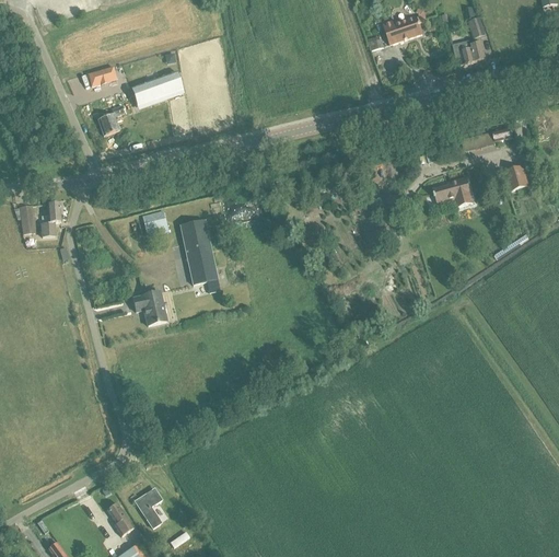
[(474,4),(465,8),(468,18),(477,15),(474,4)]
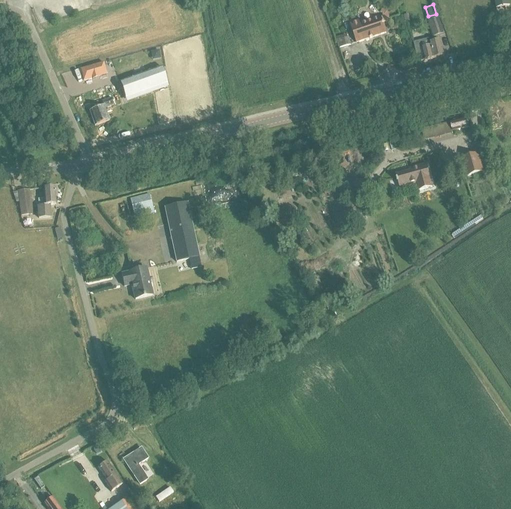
[(385,30),(382,21),(388,19),(385,10),(380,8),(379,11),(381,12),(381,14),(379,15),(359,22),(357,19),(348,22),(355,41),(385,30)]
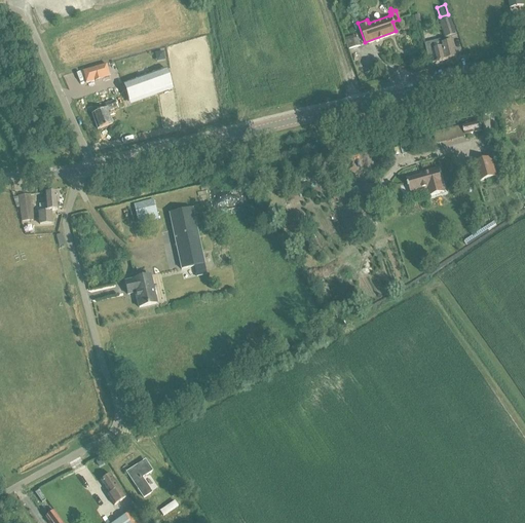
[(1,12),(0,14),(0,20),(6,23),(8,14),(6,14),(5,13),(4,13),(3,13),(1,12)]
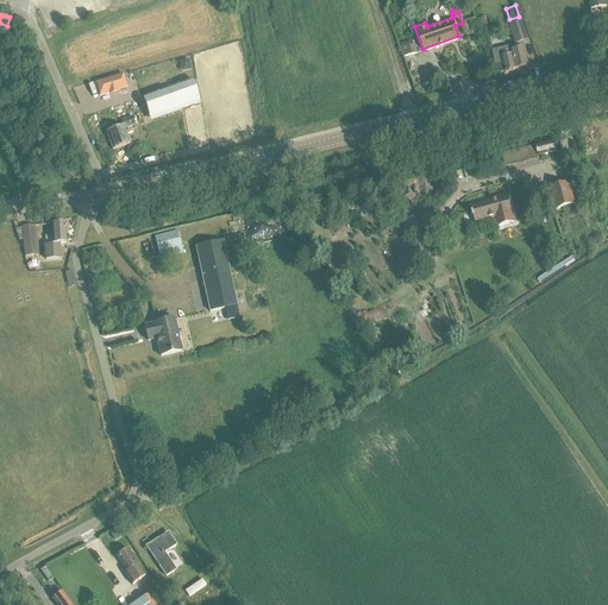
[(522,20),(509,24),(515,42),(527,37),(522,20)]
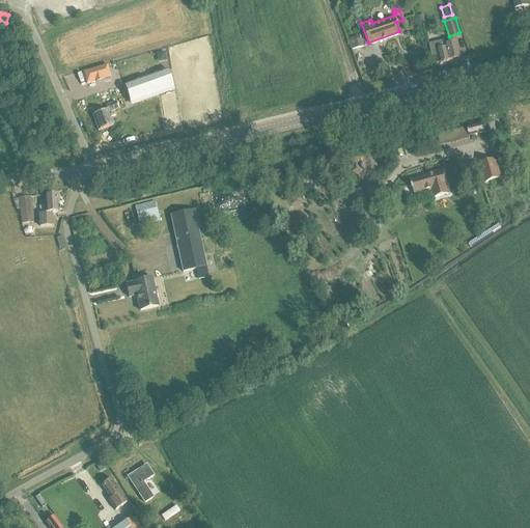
[(361,36),(349,39),(351,48),(363,44),(361,36)]
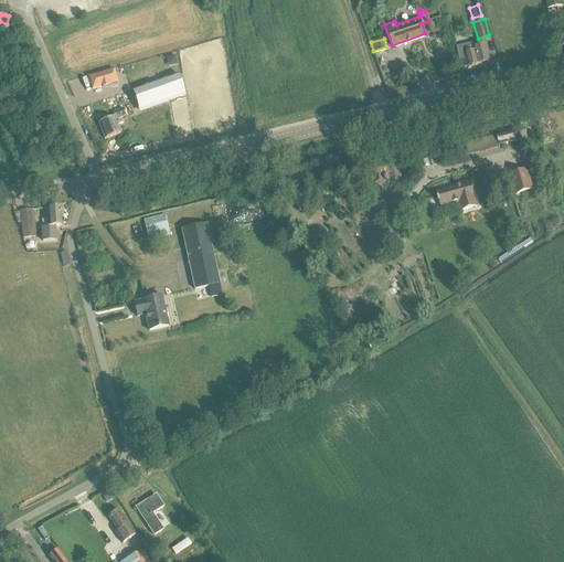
[(472,40),(456,44),(460,65),(488,59),(483,41),(474,43),(472,40)]
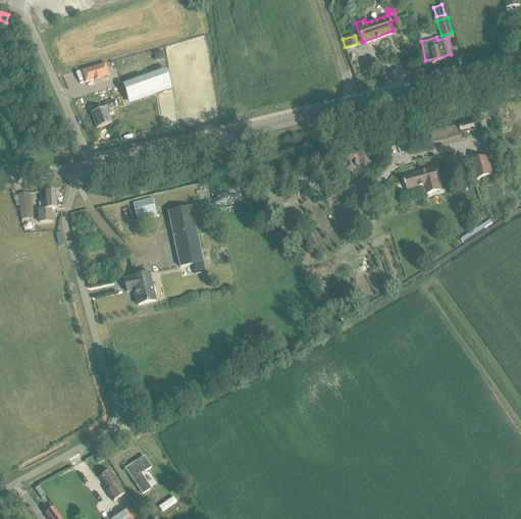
[(104,61),(81,68),(83,73),(85,80),(90,79),(93,78),(93,79),(99,76),(99,75),(108,72),(104,61)]
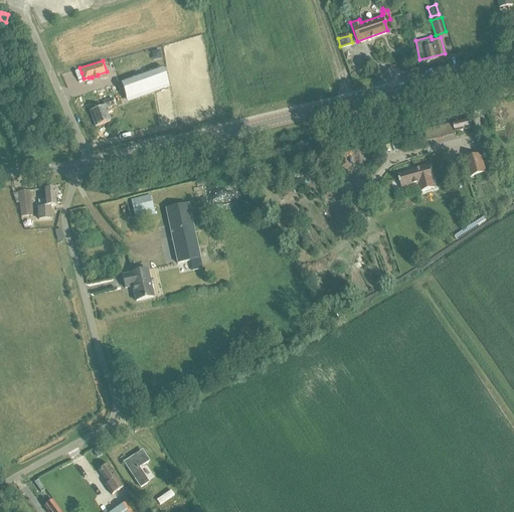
[(125,97),(167,81),(162,66),(120,81),(125,97)]
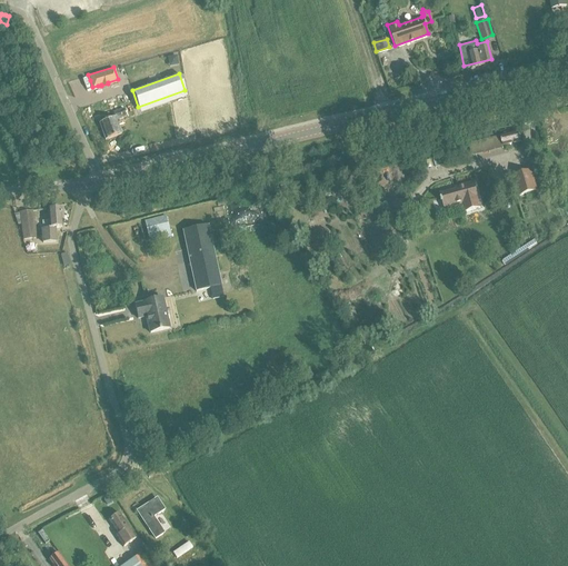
[(117,118),(127,115),(123,107),(111,111),(113,117),(99,121),(105,138),(121,132),(117,118)]
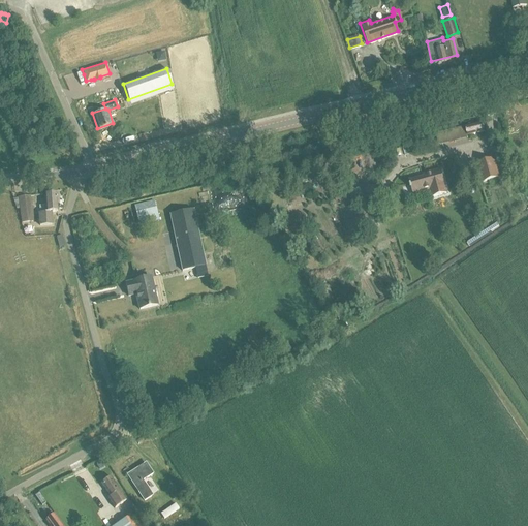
[(465,127),(467,134),(484,130),(482,123),(465,127)]
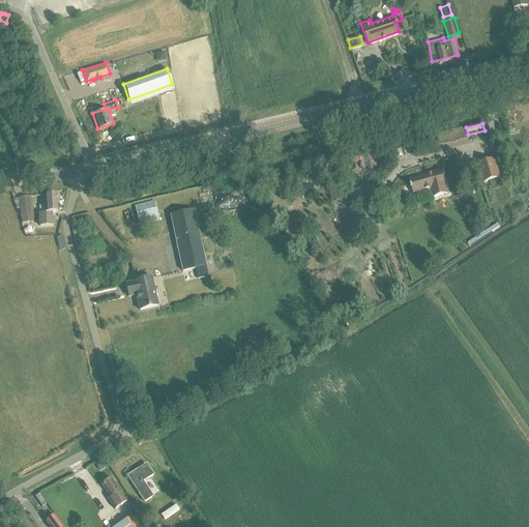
[(464,124),(435,132),(438,145),(467,137),(464,124)]
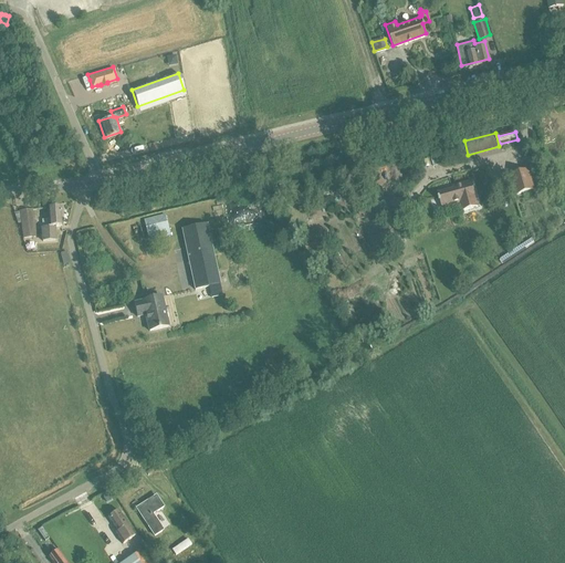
[(534,188),(529,166),(510,171),(515,193),(534,188)]
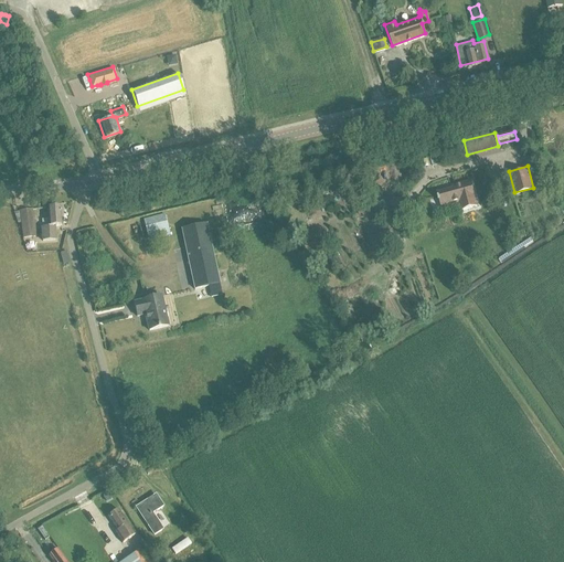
[(476,203),(474,195),(469,179),(454,183),(455,186),(436,191),(437,195),(436,195),(437,199),(438,199),(439,202),(457,198),(460,208),(476,203)]
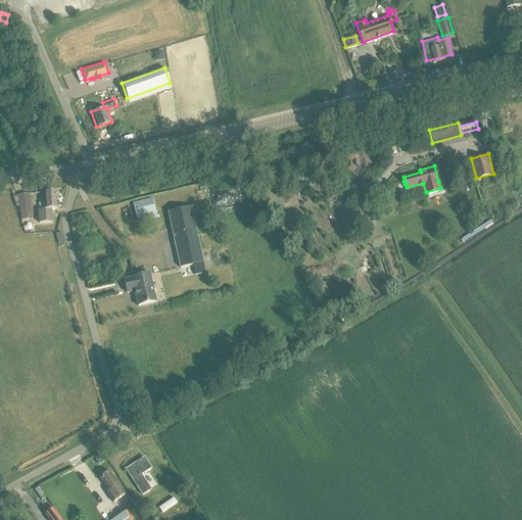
[(311,182),(316,182),(315,171),(299,171),(299,179),(310,179),(311,182)]
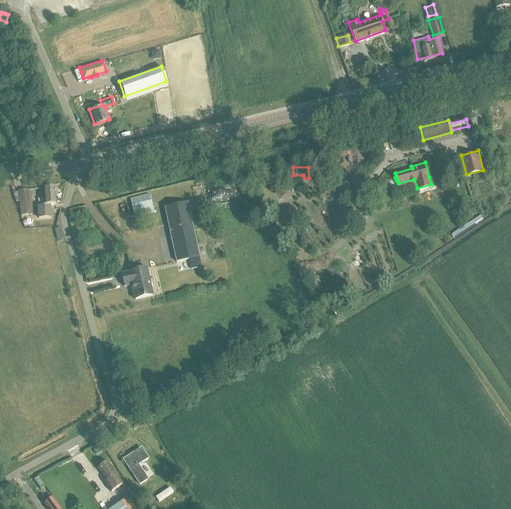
[(37,203),(37,215),(49,215),(49,203),(55,202),(54,186),(42,186),(43,203),(37,203)]
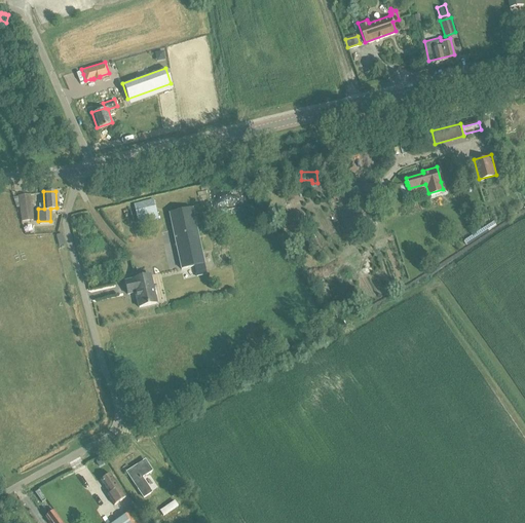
[(19,193),(21,218),(31,217),(29,192),(19,193)]
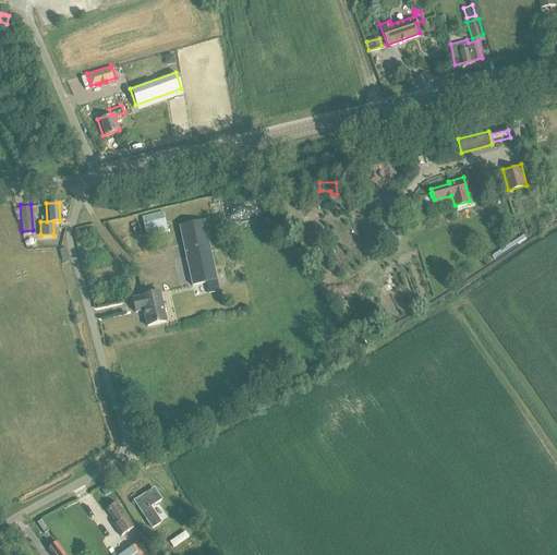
[(167,229),(161,208),(141,214),(146,234),(167,229)]
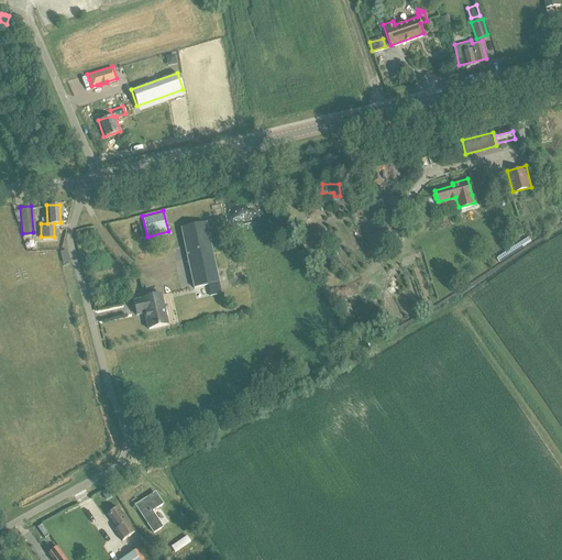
[(180,226),(193,285),(217,280),(204,221),(180,226)]
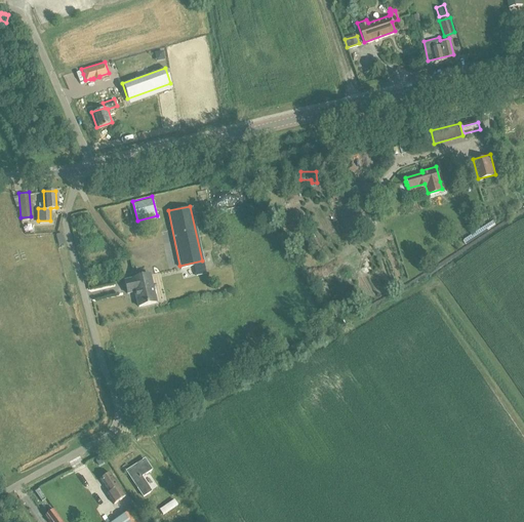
[(56,232),(59,243),(66,241),(62,230),(56,232)]
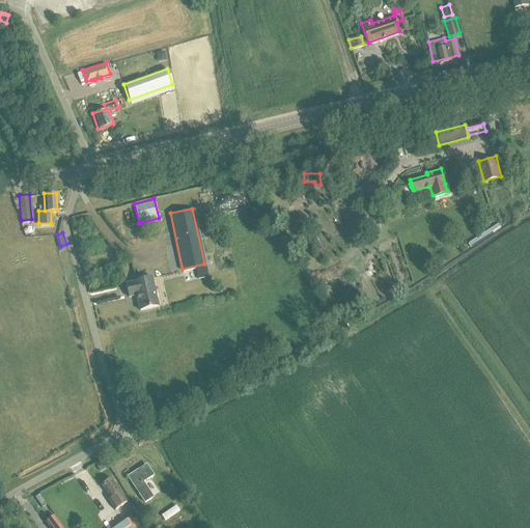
[(136,293),(139,308),(157,304),(150,276),(133,279),(133,280),(124,282),(128,295),(136,293)]
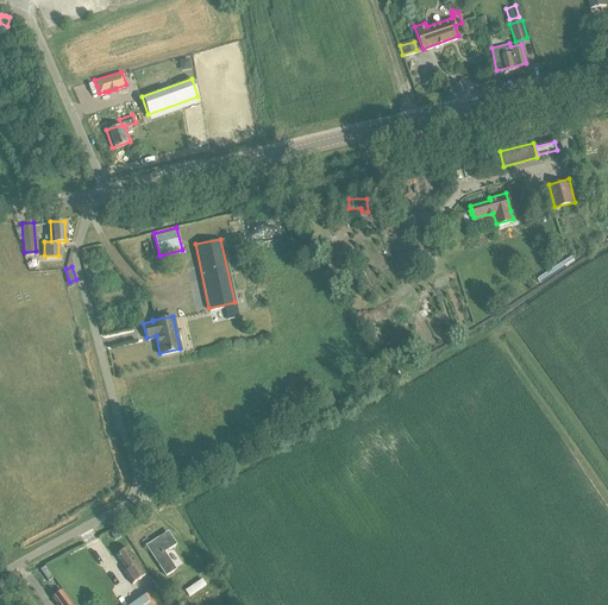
[(175,567),(164,550),(175,543),(167,530),(145,543),(165,574),(175,567)]
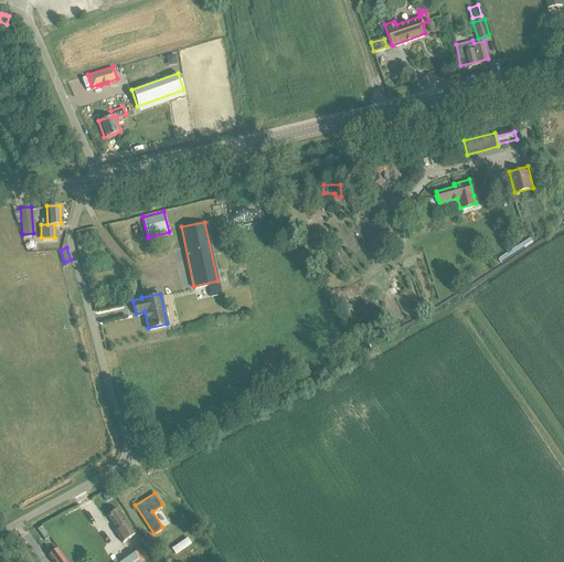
[(116,528),(114,530),(121,541),(134,532),(117,507),(107,513),(116,528)]
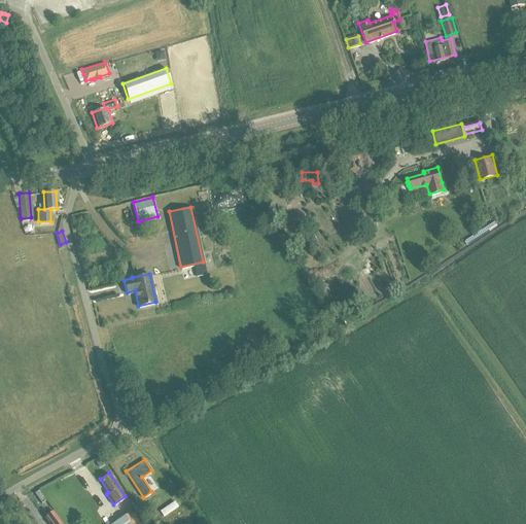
[(174,498),(159,509),(163,514),(178,503),(174,498)]
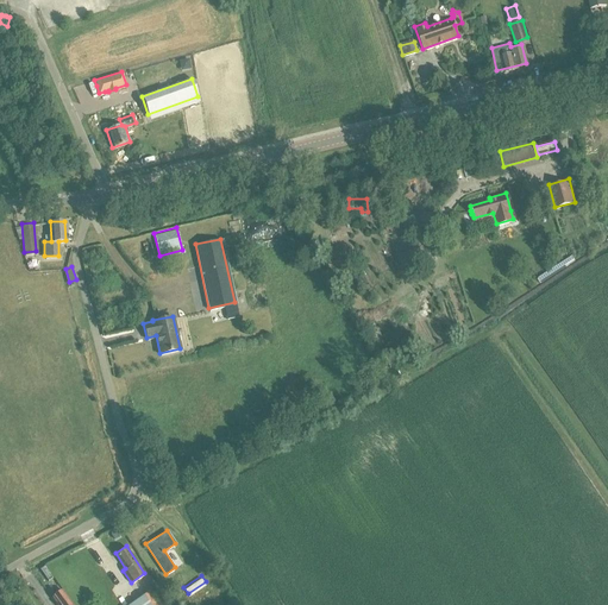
[(165,604),(154,586),(125,604),(165,604)]
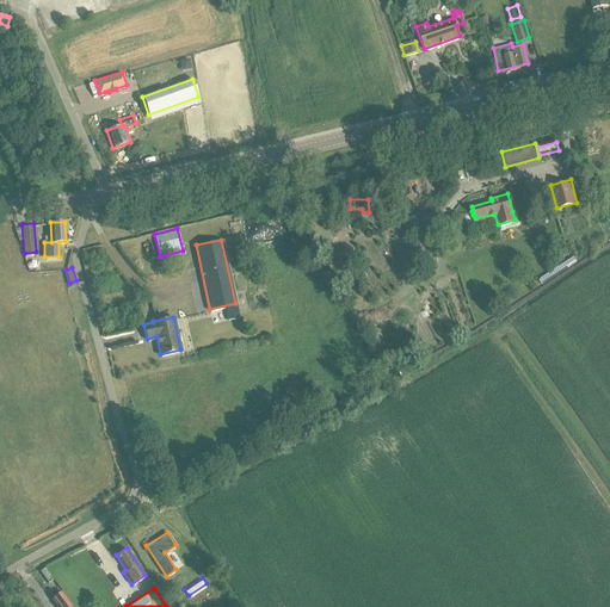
[(73,606),(61,592),(51,598),(57,606),(73,606)]
